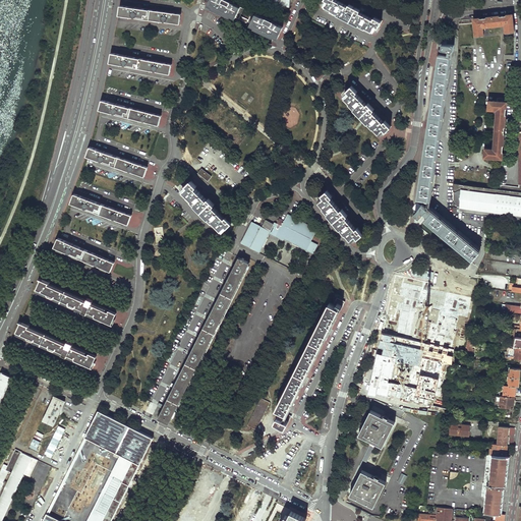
[(210,0),(208,5),(223,11),(238,18),(240,16),(243,8),(230,3),(231,1),(227,0),(210,0)]
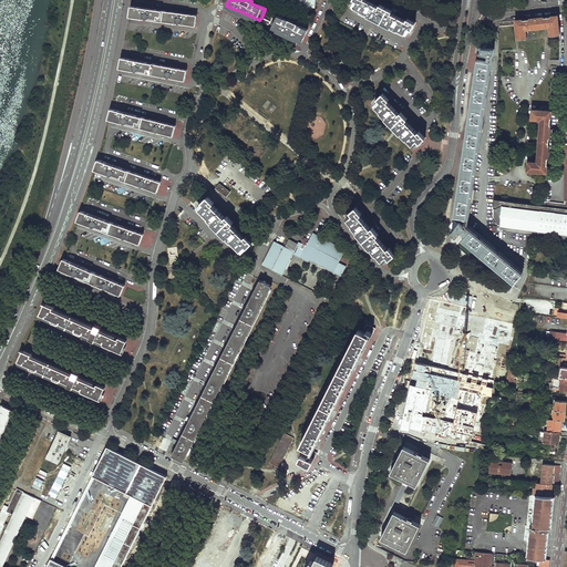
[(354,0),(357,1),(353,7),(361,10),(361,11),(368,14),(368,16),(390,28),(391,27),(398,30),(405,33),(408,28),(412,29),(415,22),(406,19),(405,21),(391,13),(392,11),(380,4),(379,7),(366,0),(354,0)]
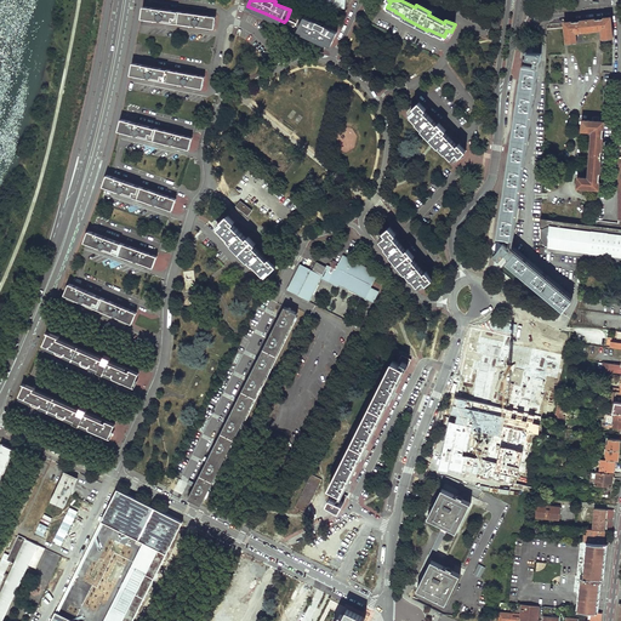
[(143,7),(142,20),(215,29),(216,18),(143,7)]
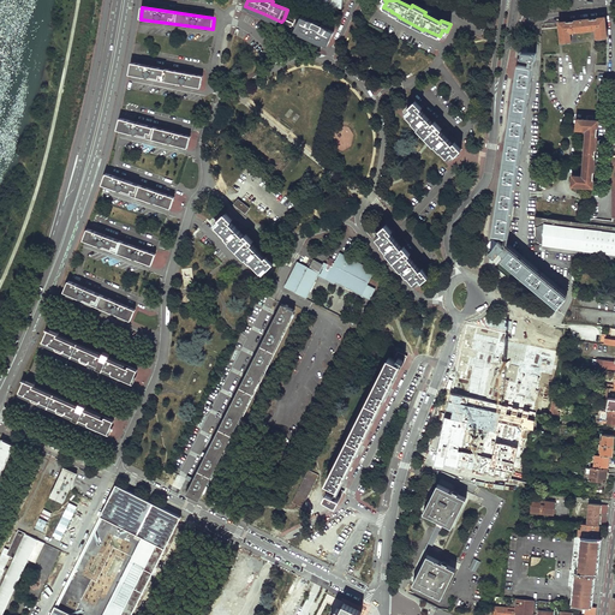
[(293,24),(292,28),(310,36),(328,45),(334,33),(326,29),(322,27),(323,25),(314,21),(312,22),(298,16),(293,24)]
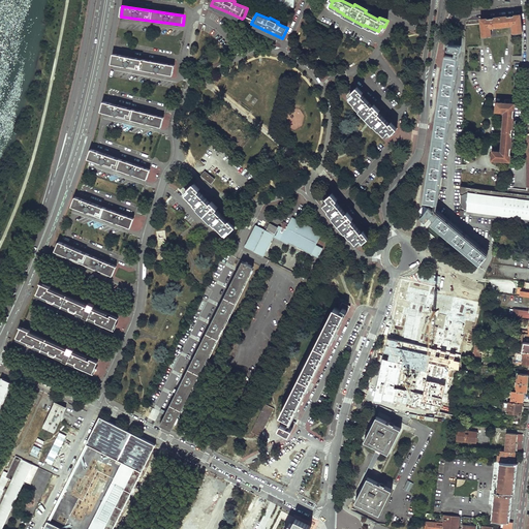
[(466,20),(466,25),(481,23),(483,36),(491,35),(491,27),(512,25),(514,33),(522,32),(521,14),(500,17),(475,19),(466,20)]
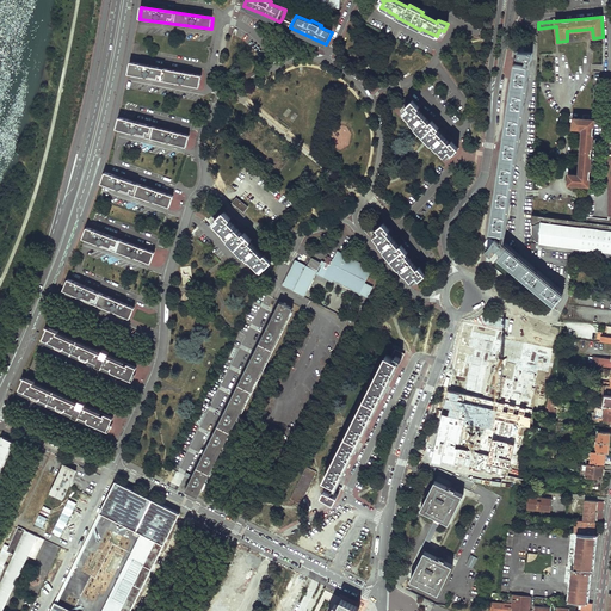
[(499,258),(554,306),(563,295),(503,242),(529,66),(525,66),(526,61),(518,60),(517,65),(514,63),(489,233),(497,234),(495,239),(485,252),(485,253),(489,257),(497,250),(501,254),(499,258)]
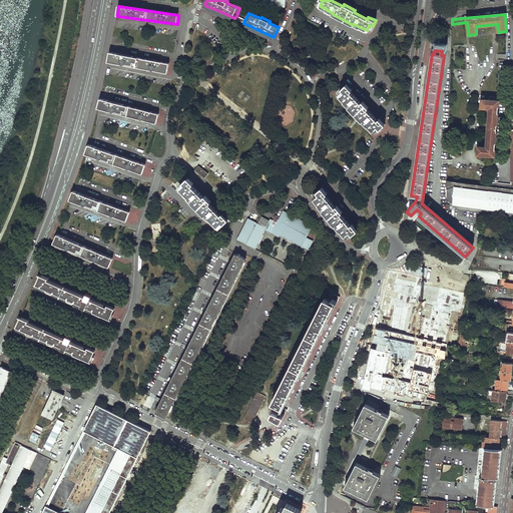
[(109,52),(107,61),(167,73),(169,63),(109,52)]
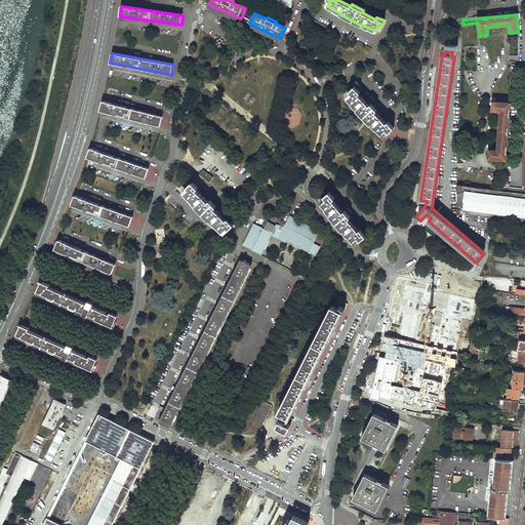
[(351,93),(347,97),(352,103),(352,104),(356,109),(356,110),(369,124),(370,124),(375,128),(376,128),(381,133),(386,129),(389,132),(394,127),(388,121),(386,123),(375,111),(376,110),(370,104),(368,105),(358,93),(360,92),(354,85),(349,90),(351,93)]
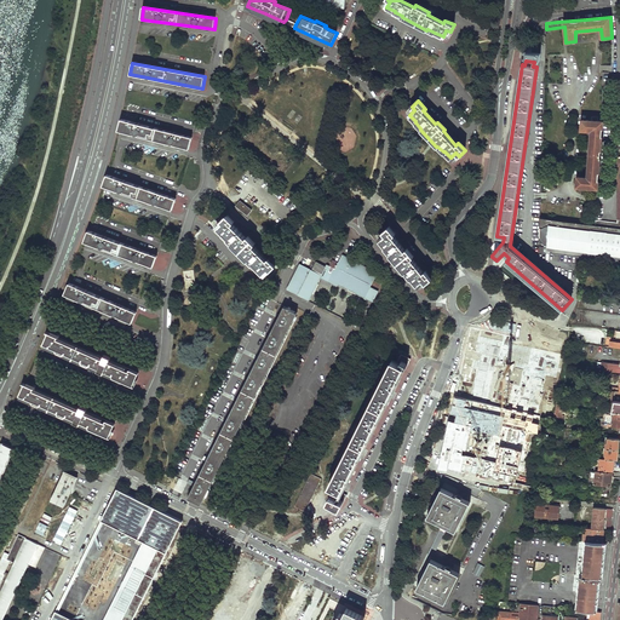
[(578,177),(577,187),(597,189),(603,121),(598,121),(598,118),(591,116),(590,120),(583,120),(581,130),(591,131),(587,177),(578,177)]
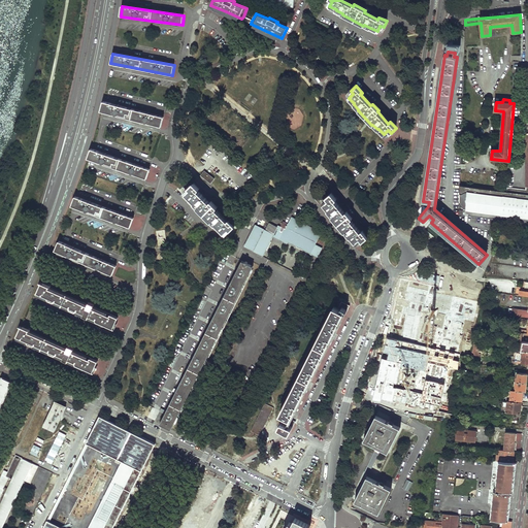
[(103,101),(100,111),(161,127),(164,118),(103,101)]
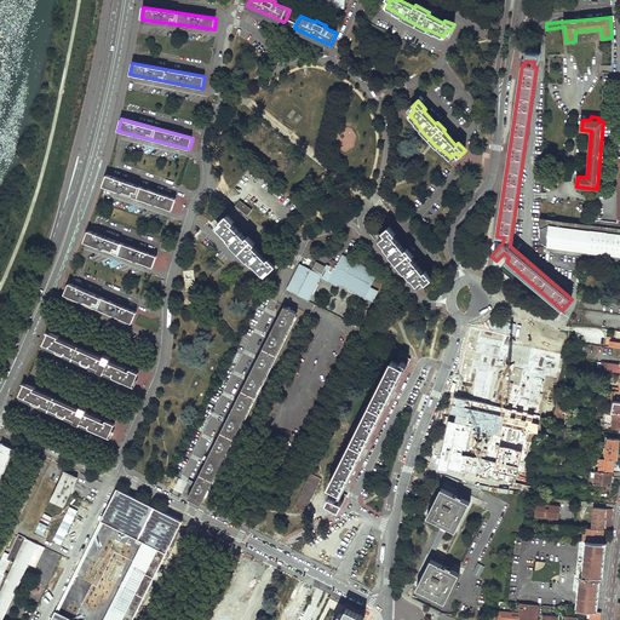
[(107,176),(103,185),(172,211),(176,199),(107,176)]
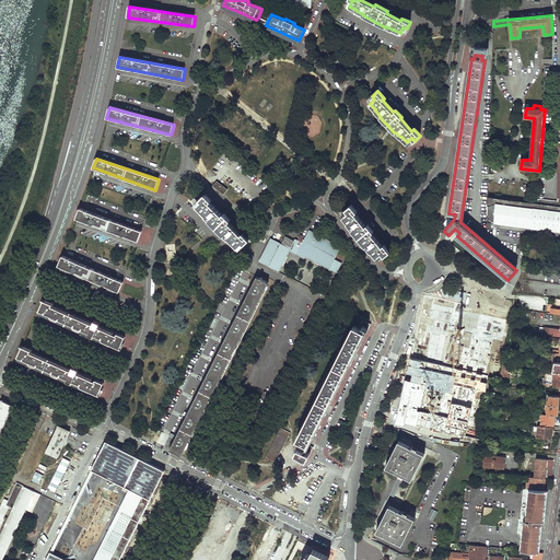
[(219,178),(213,186),(231,201),(237,194),(219,178)]
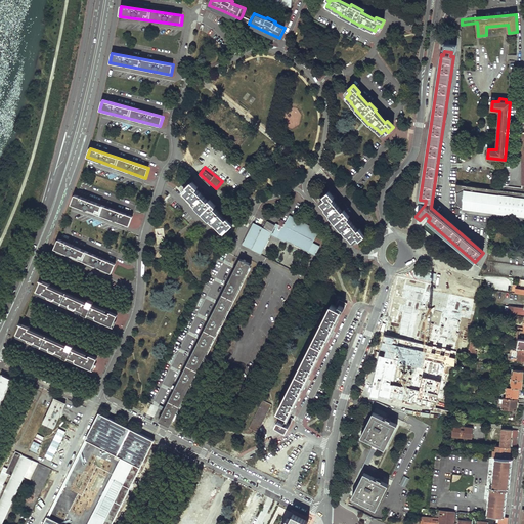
[(188,188),(184,192),(193,201),(192,202),(195,205),(195,206),(209,220),(210,219),(213,223),(214,222),(223,231),(227,227),(229,229),(233,224),(228,218),(226,219),(221,214),(214,207),(216,206),(210,200),(208,201),(202,194),(197,189),(199,188),(192,181),(187,186),(188,188)]
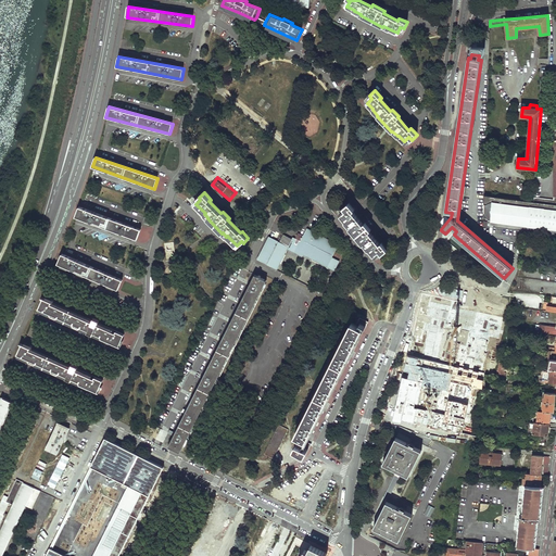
[(522,230),(555,235),(555,205),(554,205),(534,202),(484,196),(483,225),(522,230)]
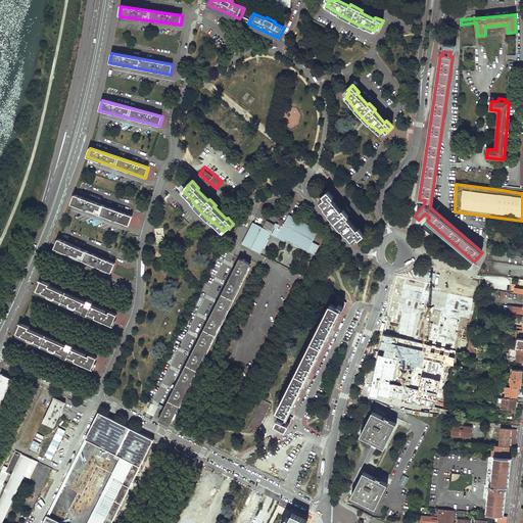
[(325,199),(321,202),(323,205),(326,208),(325,208),(329,215),(341,231),(342,230),(346,235),(347,234),(349,237),(351,240),(357,237),(359,239),(364,235),(359,229),(357,230),(347,218),(348,217),(343,209),(341,211),(332,199),(334,198),(328,191),(323,196),(325,199)]
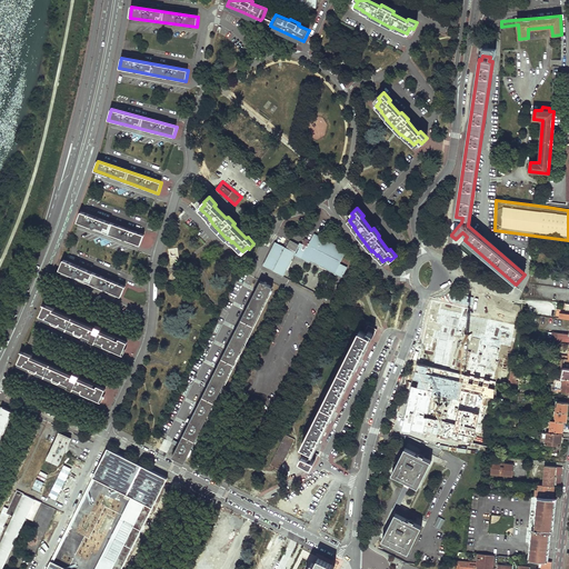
[(81,211),(78,221),(140,246),(143,235),(81,211)]
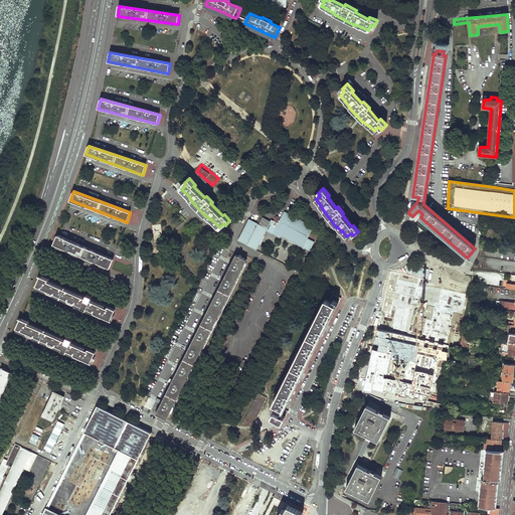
[(422,214),(418,210),(412,216),(417,221),(420,217),(422,214)]
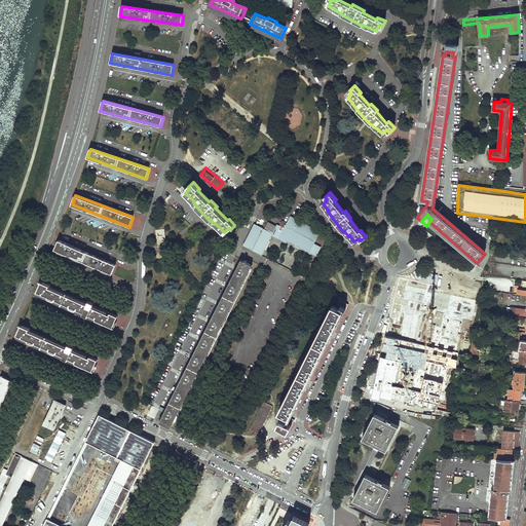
[(254,223),(242,246),(262,256),(273,233),(317,256),(322,248),(313,242),(320,231),(296,219),(290,216),(286,223),(282,220),(278,225),(277,225),(276,226),(268,222),(265,229),(255,224),(254,223)]
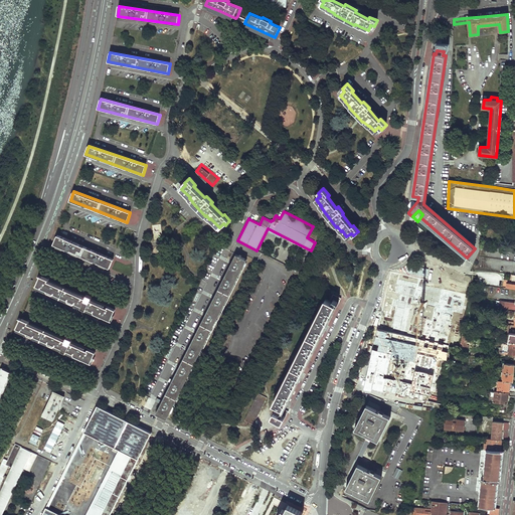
[(57,234),(53,244),(110,268),(114,260),(57,234)]
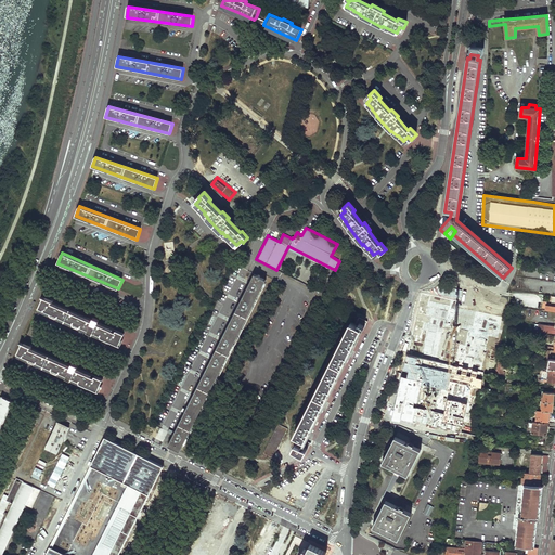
[(173,436),(169,446),(180,451),(266,281),(260,278),(261,276),(259,275),(258,276),(255,275),(252,283),(249,283),(248,286),(249,286),(242,301),(240,300),(239,305),(240,305),(232,320),(231,320),(229,323),(230,324),(222,338),(221,338),(219,341),(220,343),(213,358),(211,357),(210,361),(211,361),(204,376),(202,376),(201,378),(202,379),(194,395),(193,395),(191,398),(192,399),(185,414),(183,413),(182,416),(183,417),(176,433),(175,431),(172,435),(173,436)]
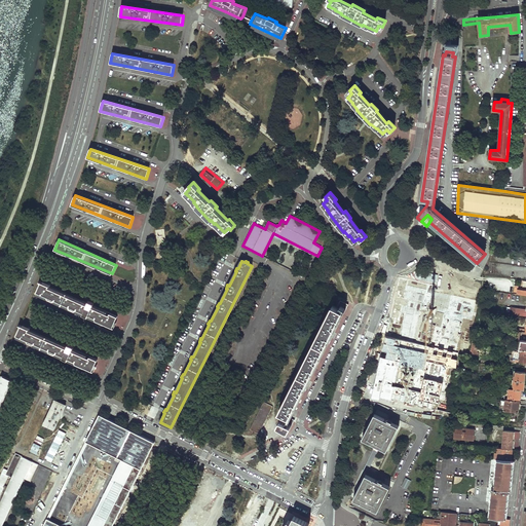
[(41,282),(37,292),(48,297),(47,298),(54,301),(55,300),(71,307),(71,308),(78,311),(79,310),(83,312),(83,314),(87,317),(88,315),(96,318),(95,318),(113,328),(117,316),(92,305),(94,303),(88,301),(87,303),(82,300),(82,302),(80,301),(80,300),(75,298),(74,299),(58,292),(58,291),(53,289),(52,290),(48,288),(49,286),(41,282)]
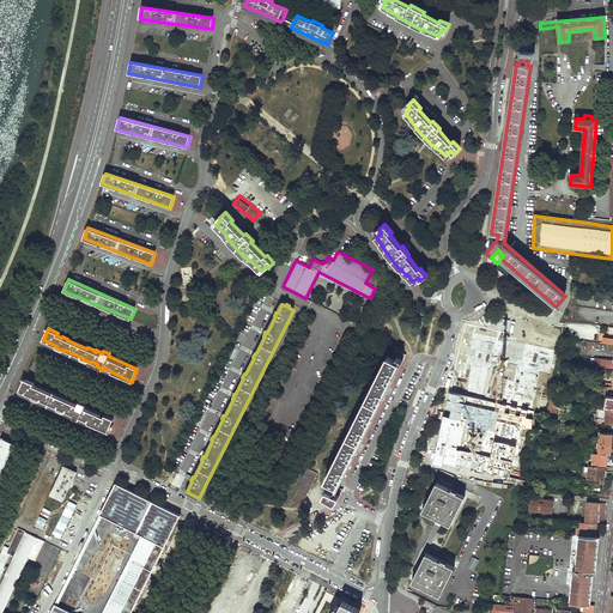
[(327,489),(323,496),(333,499),(331,503),(334,504),(337,502),(340,495),(338,493),(341,486),(338,485),(399,363),(401,364),(405,357),(401,356),(400,358),(396,357),(395,360),(392,359),(387,357),(325,480),(329,483),(333,485),(331,491),(327,489)]
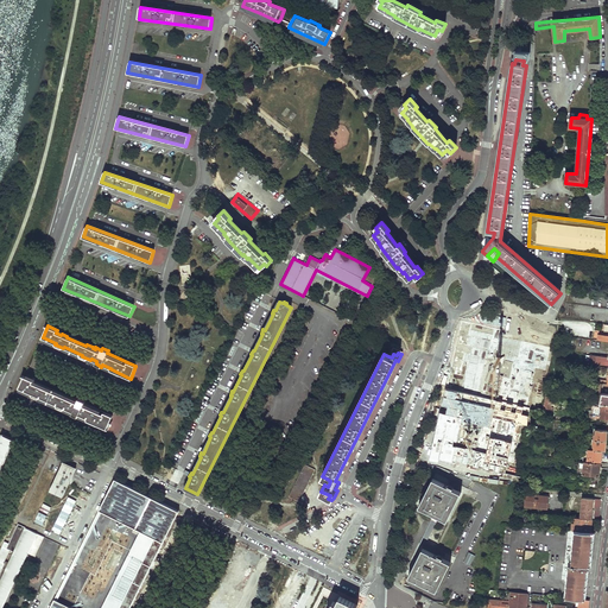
[(25,377),(19,388),(32,393),(32,396),(40,399),(40,398),(58,405),(58,406),(67,410),(67,409),(74,412),(73,415),(78,417),(80,415),(87,418),(87,419),(107,429),(113,416),(84,403),(86,400),(78,398),(78,400),(73,398),(71,399),(68,399),(68,398),(63,396),(63,397),(43,387),(44,387),(38,385),(33,382),(35,381),(25,377)]
